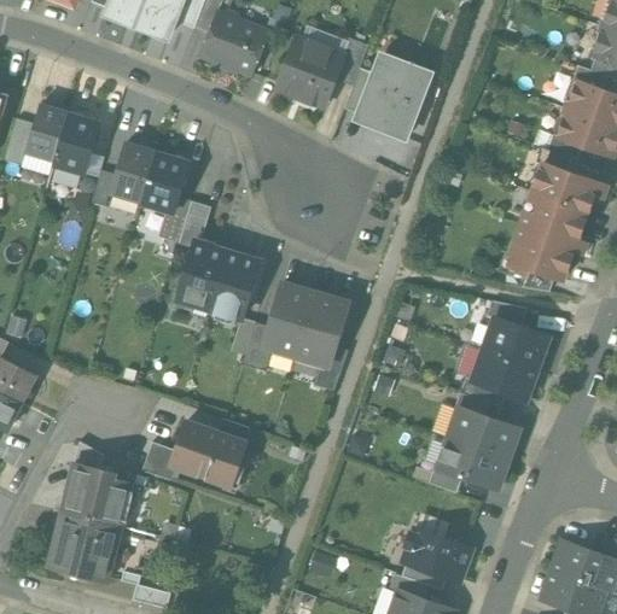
[(167,36),(173,18),(180,0),(110,0),(108,6),(105,12),(167,36)]
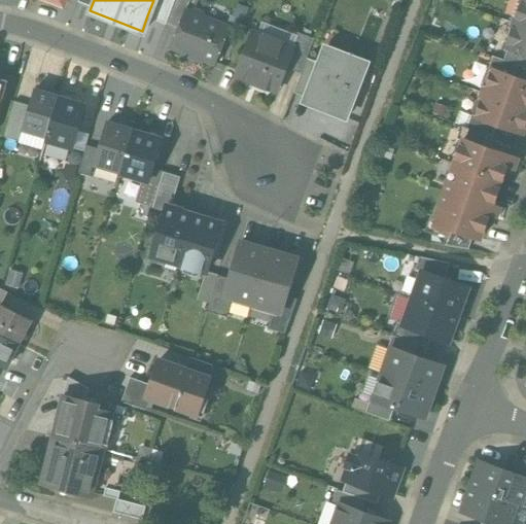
[(153,0),(147,15),(165,23),(173,0),(153,0)]
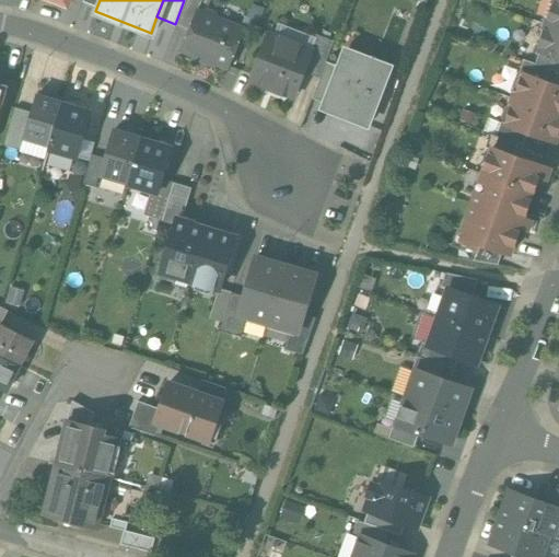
[(184,0),(175,24),(189,30),(196,11),(200,0),(184,0)]
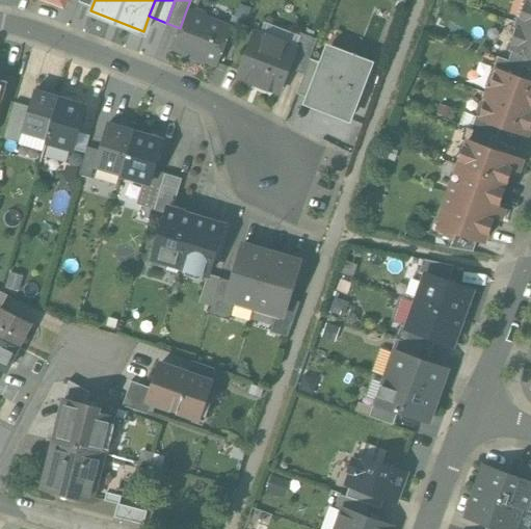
[(239,0),(234,12),(246,17),(250,5),(239,0)]
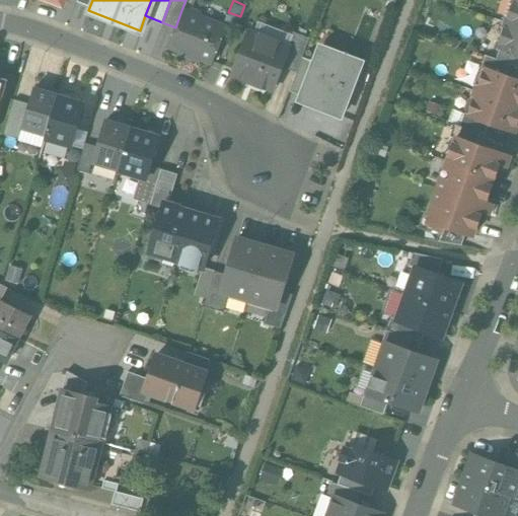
[(512,0),(504,20),(517,25),(517,0),(512,0)]
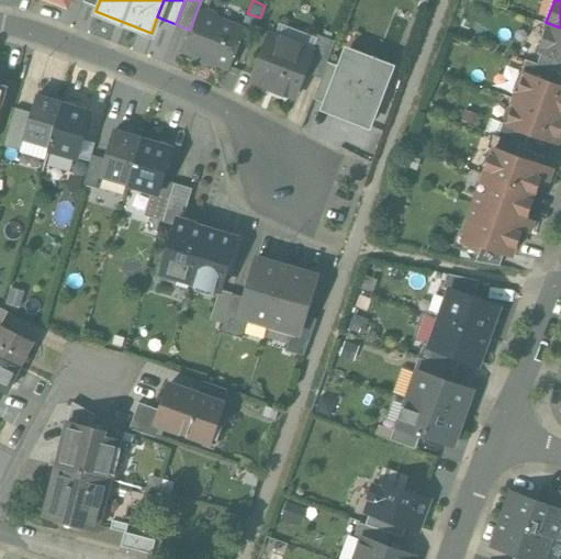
[(214,60),(227,66),(242,29),(217,19),(217,17),(215,12),(205,8),(200,11),(200,12),(197,11),(190,30),(182,48),(197,53),(195,56),(213,63),(214,60)]
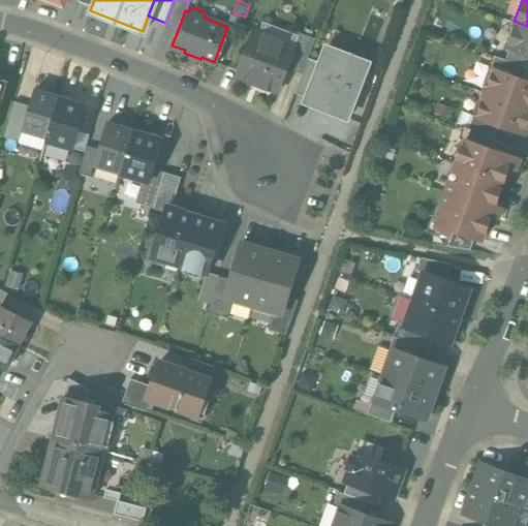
[(527,26),(514,21),(505,47),(508,48),(527,54),(527,26)]
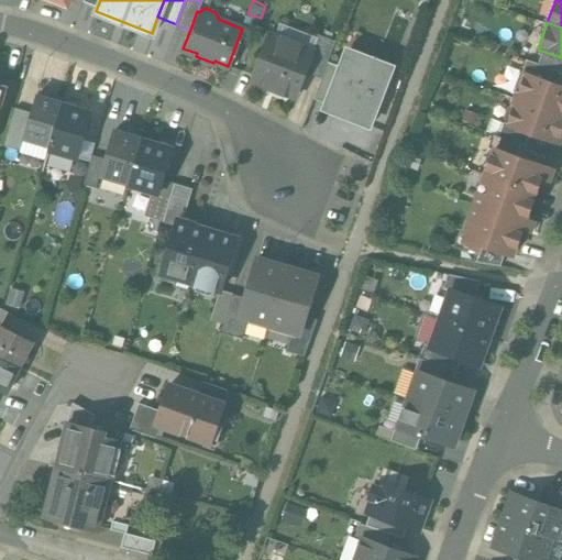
[(311,48),(270,32),(251,80),(294,96),(305,70),(313,48),(311,48)]
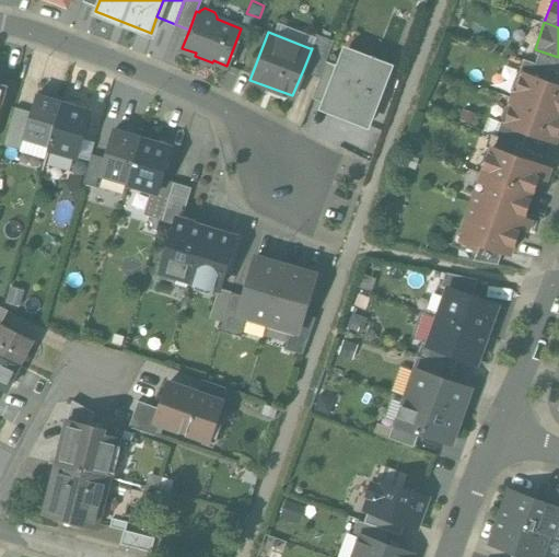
[(315,33),(310,48),(312,48),(303,70),(318,77),(325,60),(333,41),(315,33)]
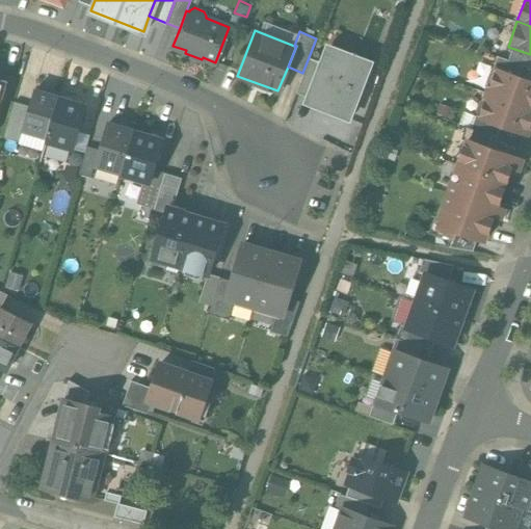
[(370,61),(327,46),(321,61),(308,97),(306,102),(348,117),(370,61)]
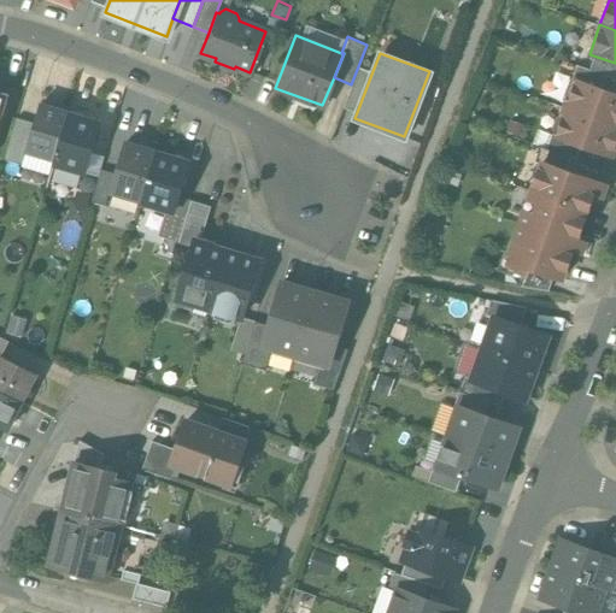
[(615,63),(593,56),(588,69),(605,75),(615,77),(615,63)]
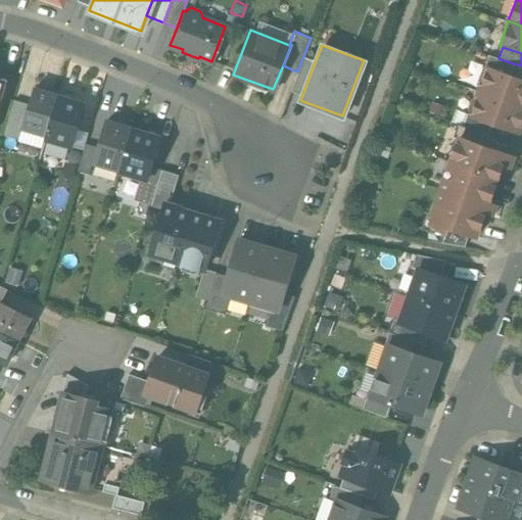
[(513,63),(499,58),(487,54),(483,66),(486,68),(487,66),(509,75),(513,63)]
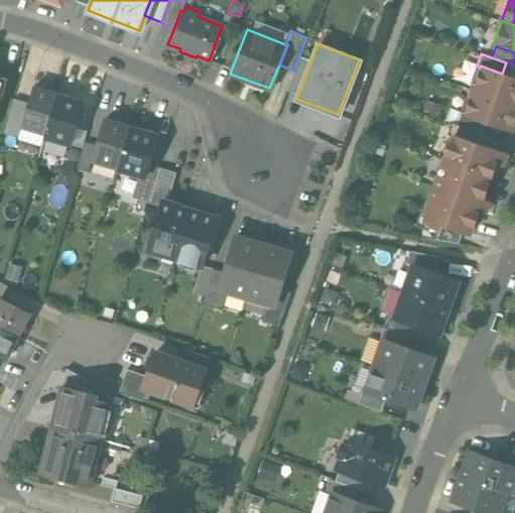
[(311,59),(299,55),(293,71),(286,90),(298,94),(311,59)]
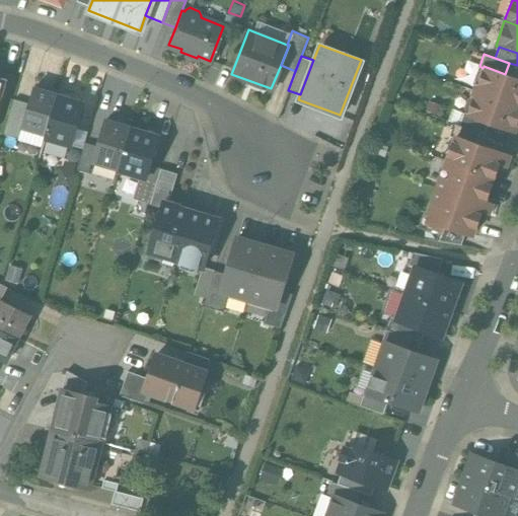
[(474,90),(517,105),(517,78),(505,74),(484,66),(483,68),(483,69),(477,71),(474,79),(477,84),(474,90)]
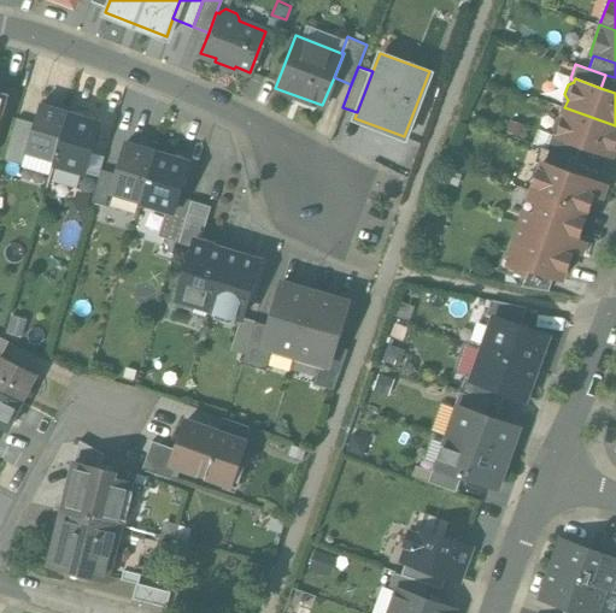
[(33,117),(40,98),(25,93),(19,112),(33,117)]
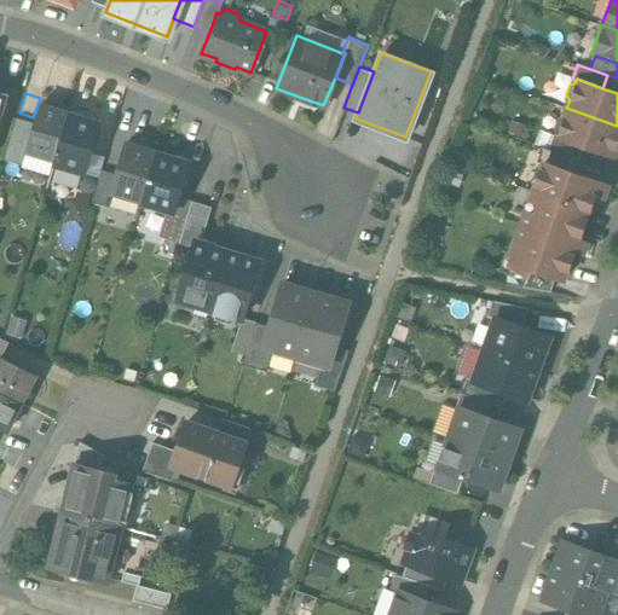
[(53,158),(67,112),(39,103),(33,122),(24,150),(53,158)]
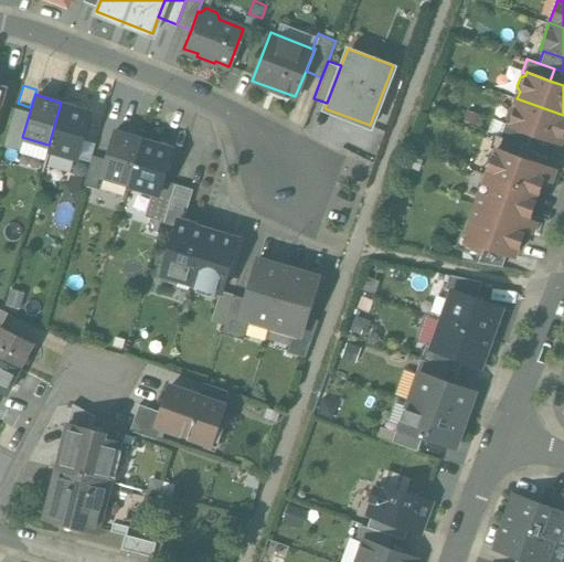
[(563,125),(563,115),(517,98),(514,105),(510,107),(506,117),(509,122),(508,123),(508,125),(531,133),(559,142),(563,125)]
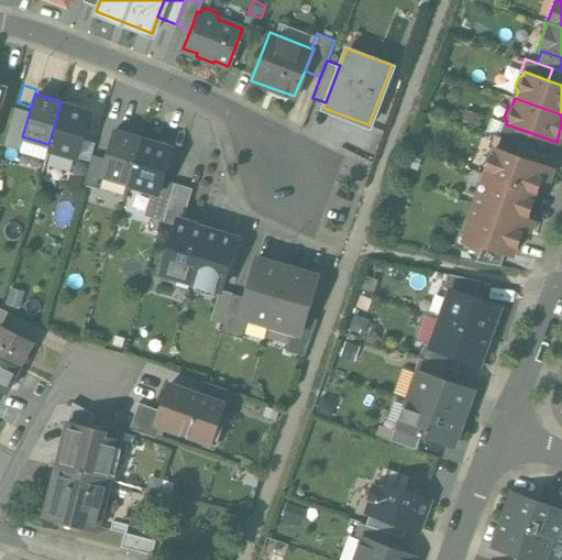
[(89,110),(61,102),(48,144),(47,149),(76,156),(89,110)]
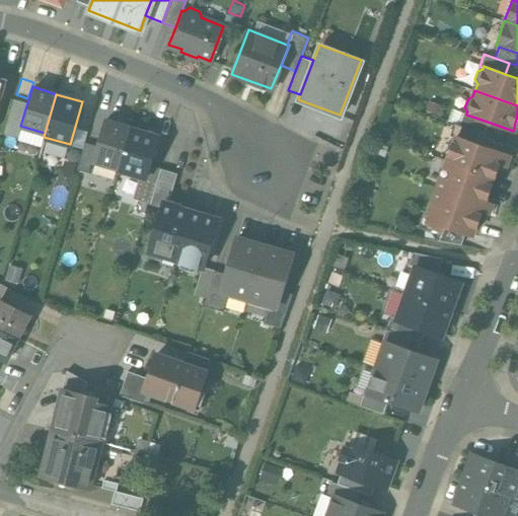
[(17,137),(20,126),(27,102),(13,98),(2,133),(17,137)]
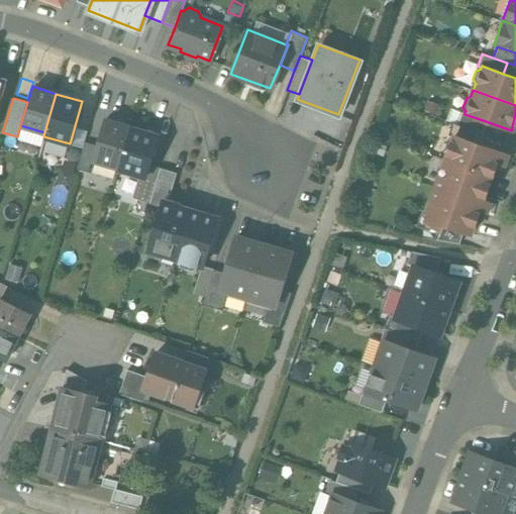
[(482,132),(486,121),(465,114),(465,112),(461,111),(456,124),(478,131),(482,132)]
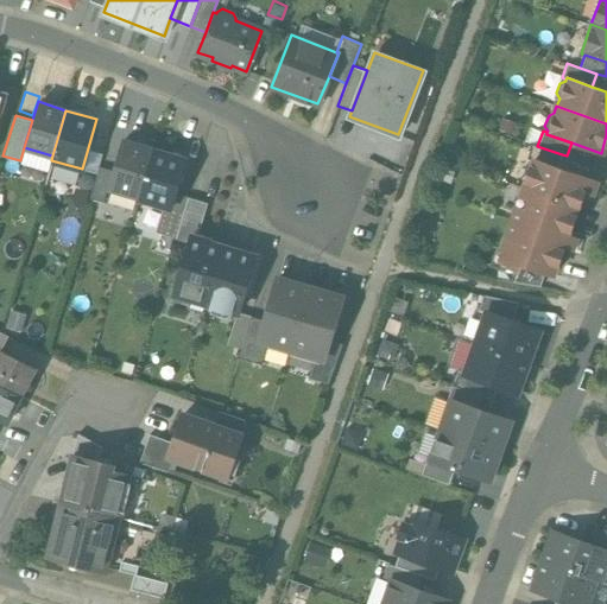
[(153,148),(121,140),(113,170),(107,188),(139,196),(153,148)]
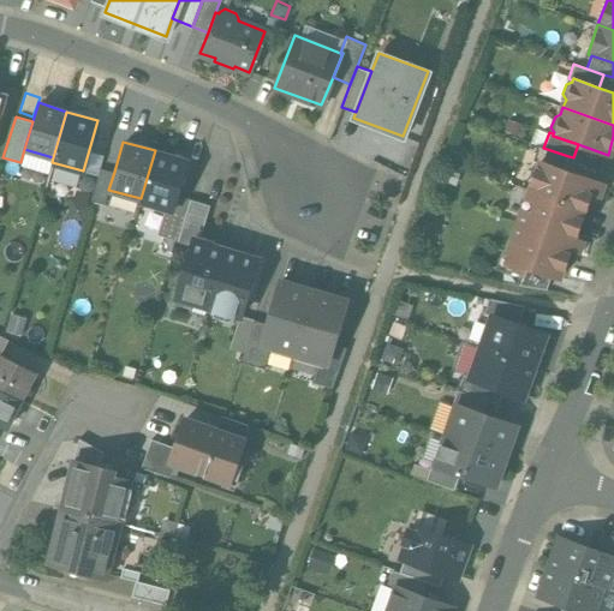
[(564,169),(568,156),(543,148),(537,144),(531,160),(538,162),(538,161),(564,169)]
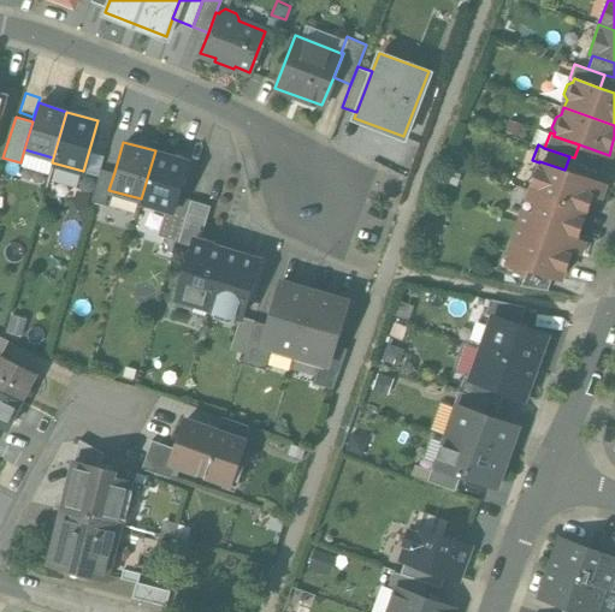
[(187,160),(155,150),(141,198),(139,202),(164,208),(171,211),(176,195),(187,160)]
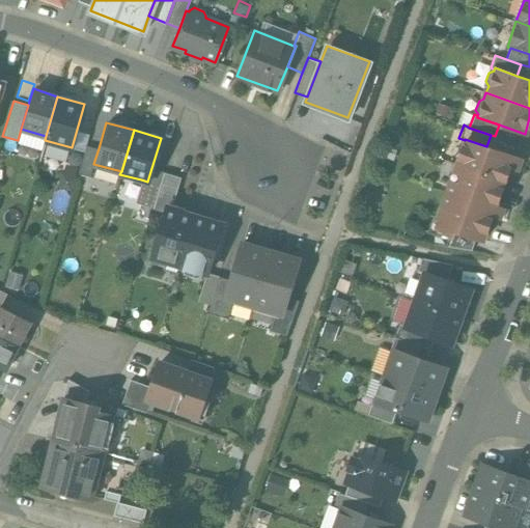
[(465,140),(456,164),(504,181),(508,167),(515,170),(520,159),(486,146),(465,139),(465,140)]
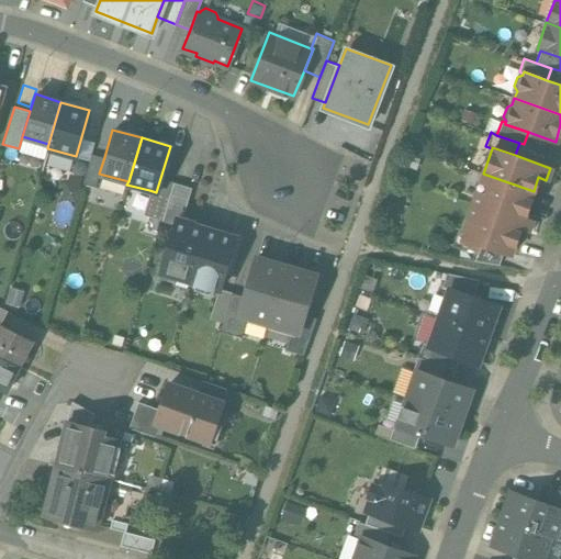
[(104,157),(91,154),(81,183),(96,187),(99,174),(104,157)]
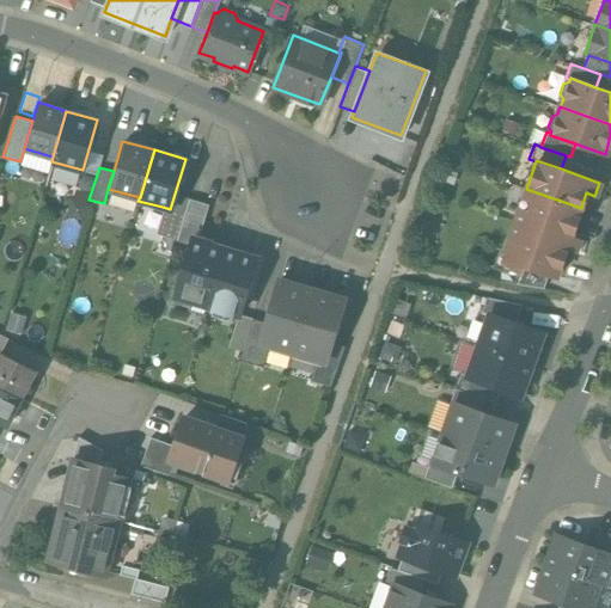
[(570,235),(581,208),(526,189),(500,263),(520,270),(523,270),(524,264),(548,272),(556,275),(566,247),(575,251),(580,238),(570,235)]
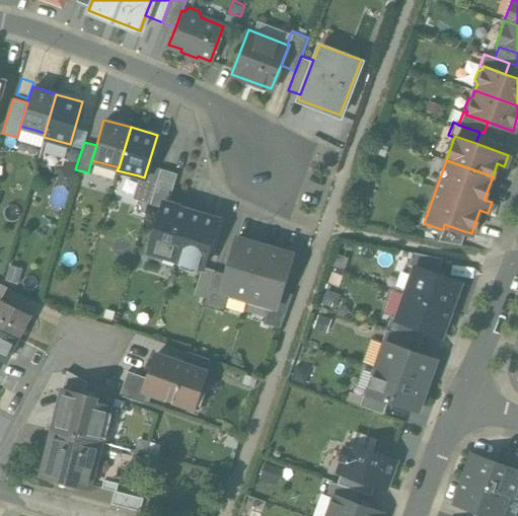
[(148,164),(144,177),(138,175),(132,198),(149,203),(160,167),(148,164)]
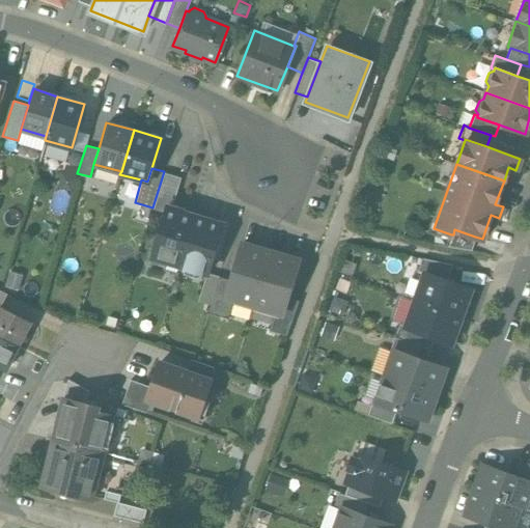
[(182,176),(164,171),(152,207),(165,212),(167,204),(172,206),(182,176)]
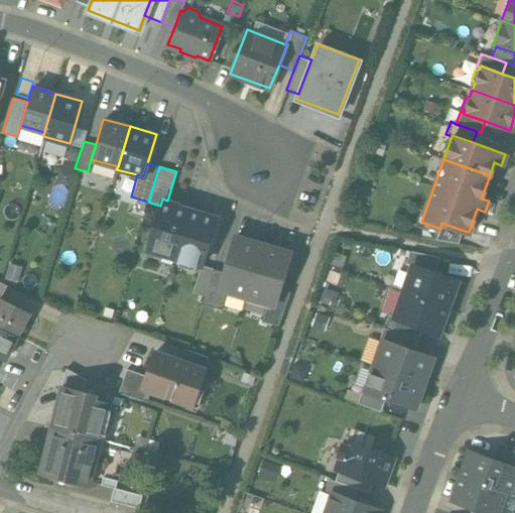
[(167,201),(162,199),(160,206),(146,253),(161,258),(162,253),(174,257),(188,209),(175,206),(176,204),(167,201)]
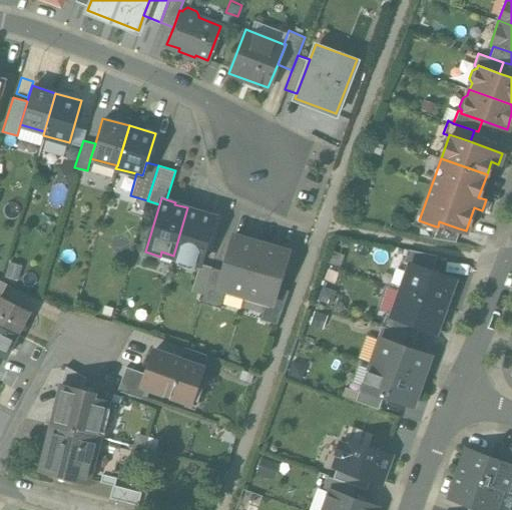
[(213,214),(187,207),(173,256),(199,263),(213,214)]
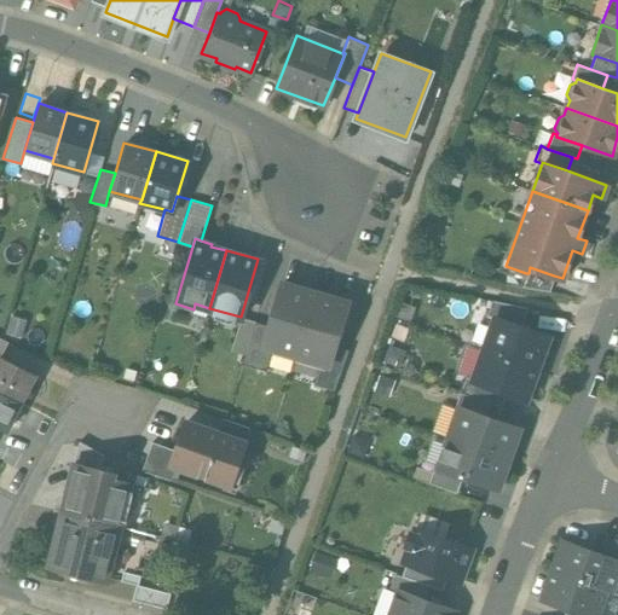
[(549,291),(554,276),(530,267),(529,273),(526,273),(521,286),(549,291)]
